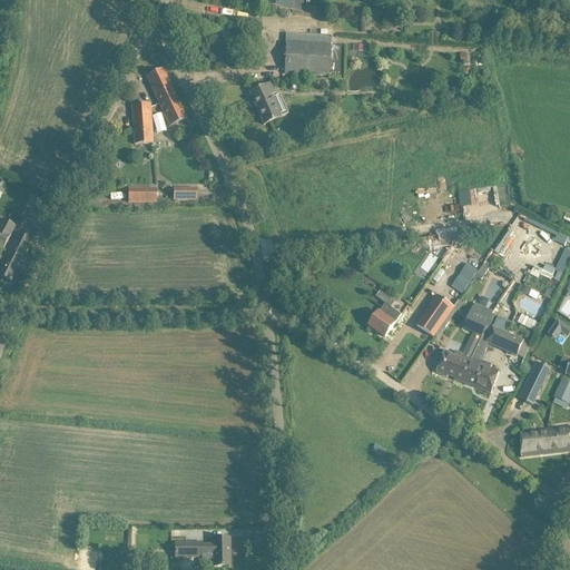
[(258,0),(258,6),(291,10),(292,0),(258,0)]
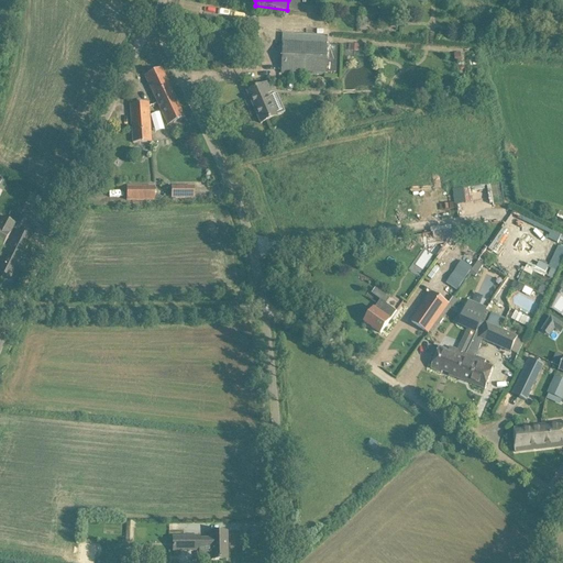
[(278,64),(278,70),(280,72),(280,74),(291,75),(324,76),(324,73),(335,73),(337,46),(327,46),(327,43),(319,43),(319,34),(285,33),(285,35),(283,35),(283,41),(282,63),(278,64)]
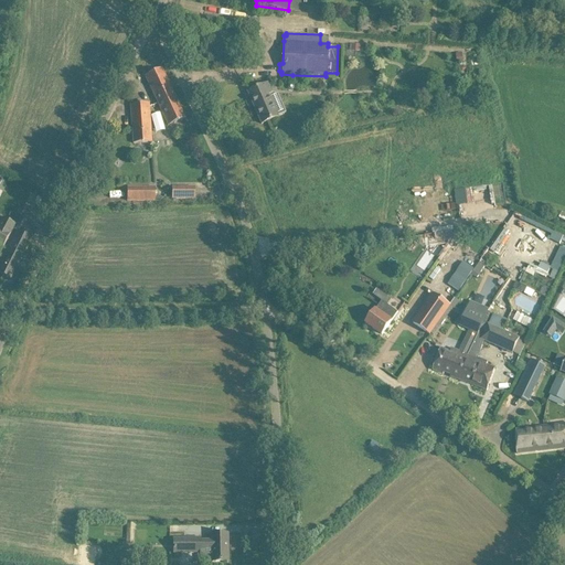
[(157,102),(173,94),(162,70),(145,77),(157,102)]
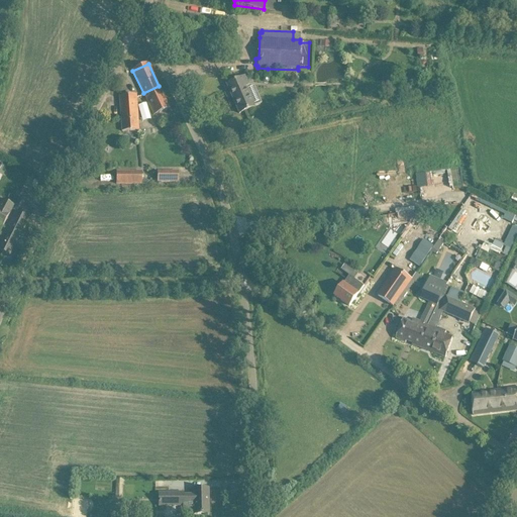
[(244,77),(226,84),(239,114),(253,107),(262,104),(253,86),(248,85),(244,77)]
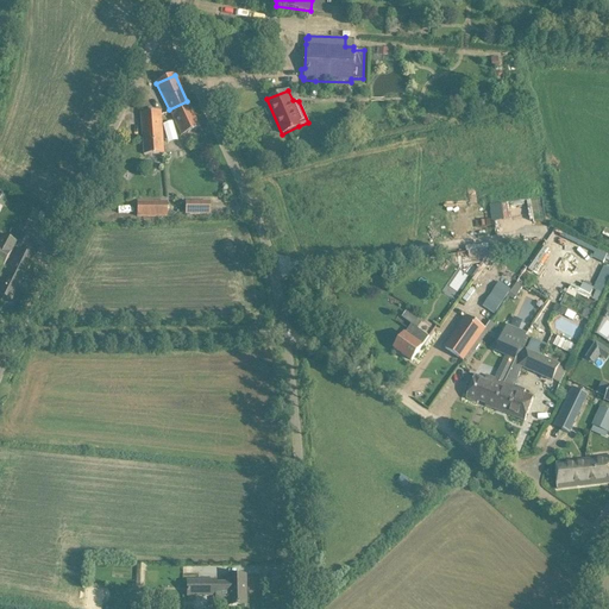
[(187,101),(169,110),(181,136),(199,127),(187,101)]
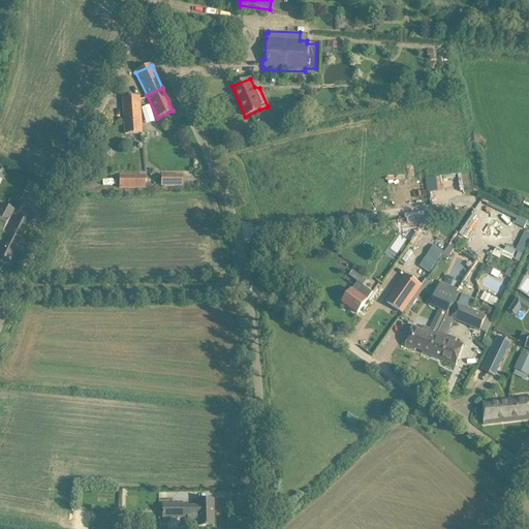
[(142,133),(139,97),(122,99),(125,134),(142,133)]
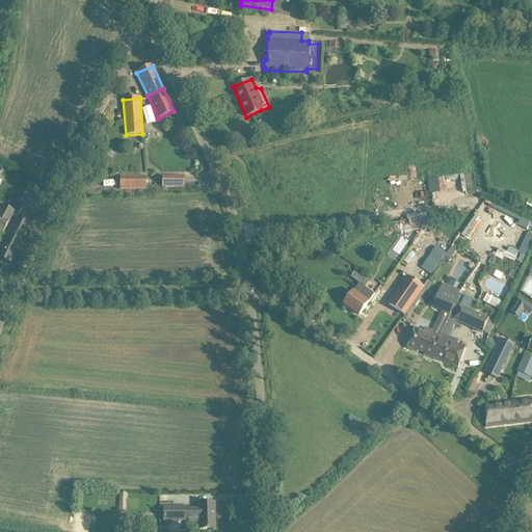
[(142,107),(147,125),(156,123),(151,105),(142,107)]
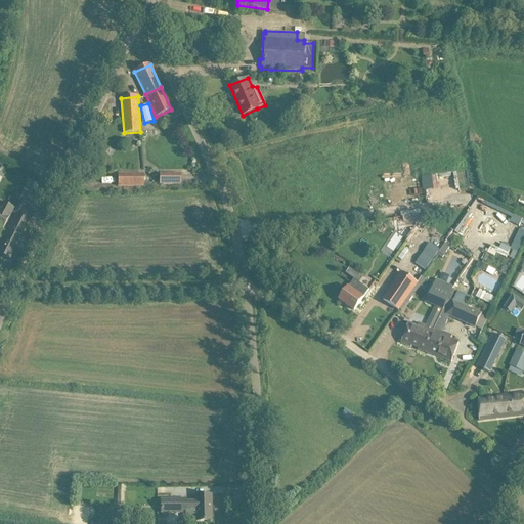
[(143,174),(118,174),(118,186),(143,186),(143,174)]
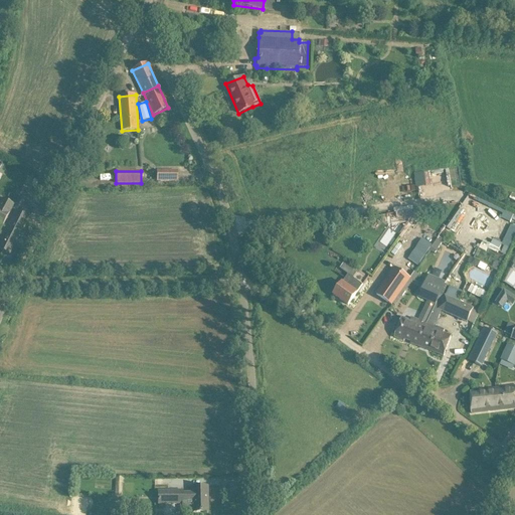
[(177,181),(177,171),(157,171),(157,181),(177,181)]
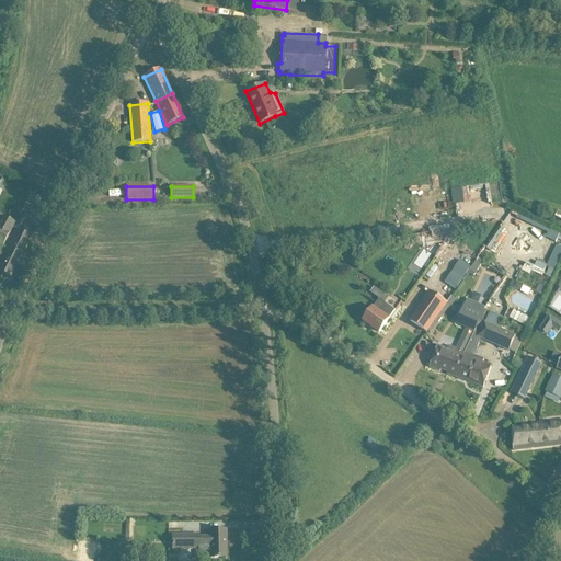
[(21,213),(15,225),(23,229),(30,217),(21,213)]
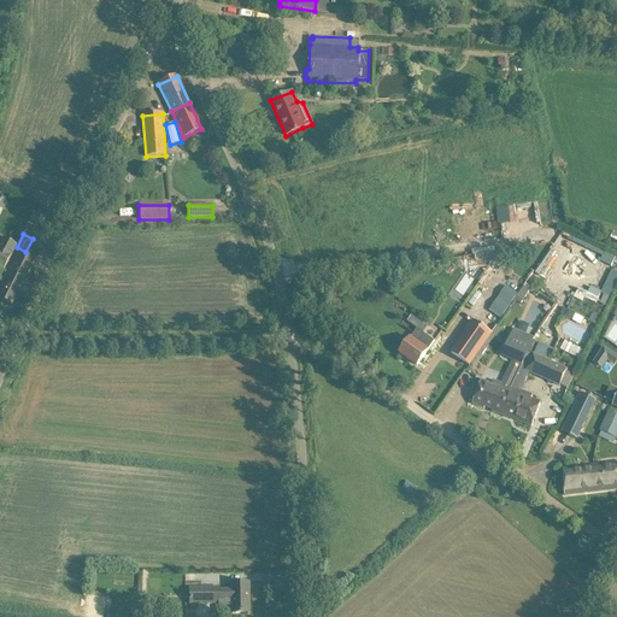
[(16,246),(3,239),(0,236),(0,270),(3,271),(16,246)]
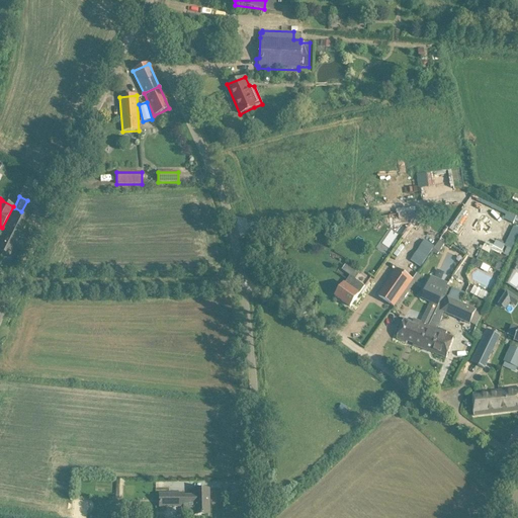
[(28,218),(19,212),(16,211),(0,244),(0,251),(9,256),(28,218)]
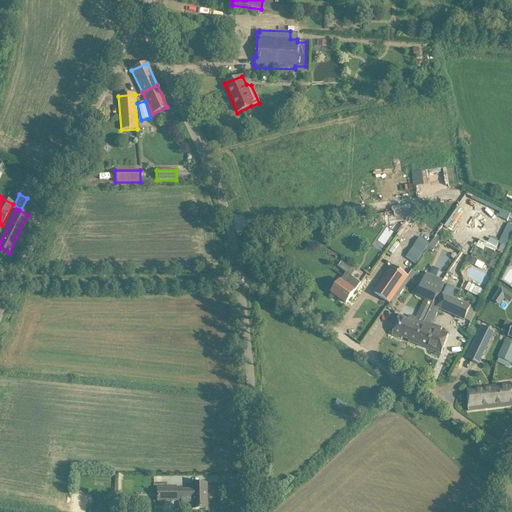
[(511,224),(508,223),(500,242),(490,238),(488,242),(480,239),(476,247),(483,250),(485,247),(503,254),(511,232),(511,224)]
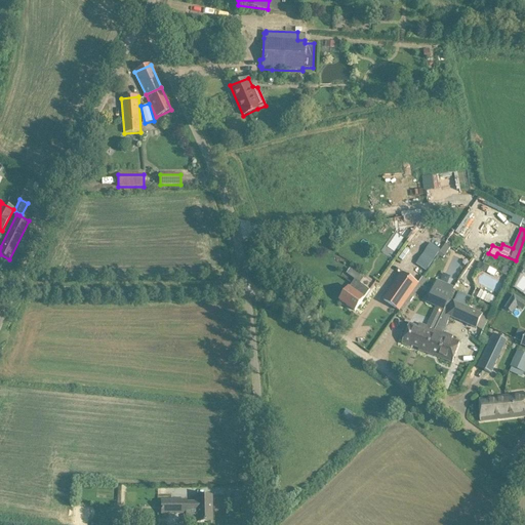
[(416,264),(427,271),(441,249),(431,242),(416,264)]
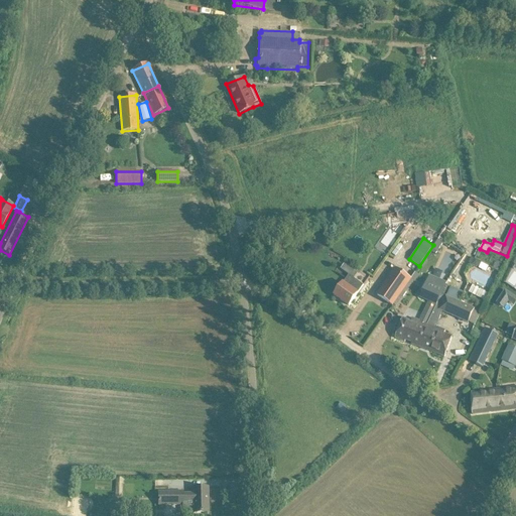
[(439,238),(430,252),(435,255),(445,241),(439,238)]
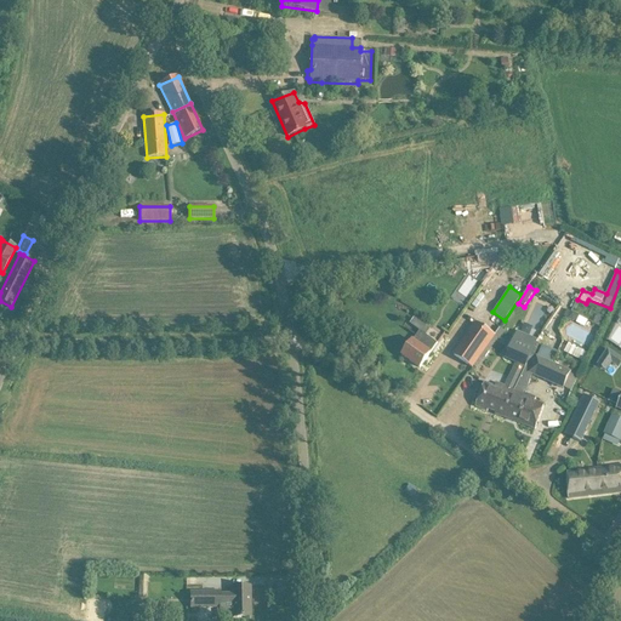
[(431,353),(438,343),(443,336),(427,324),(421,332),(420,331),(414,341),(412,341),(409,346),(403,357),(420,369),(431,353)]
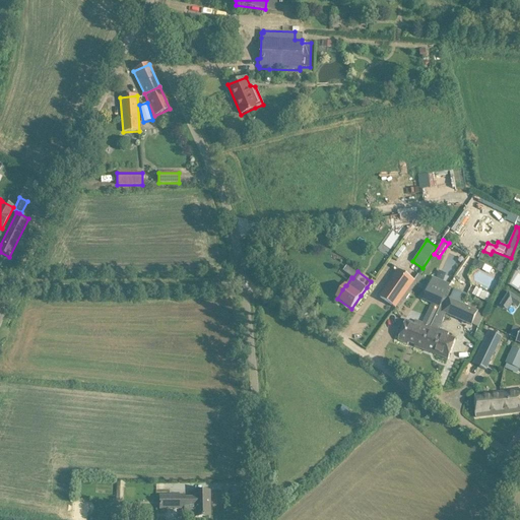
[(386,289),(381,298),(395,308),(401,300),(414,281),(399,271),(386,289)]
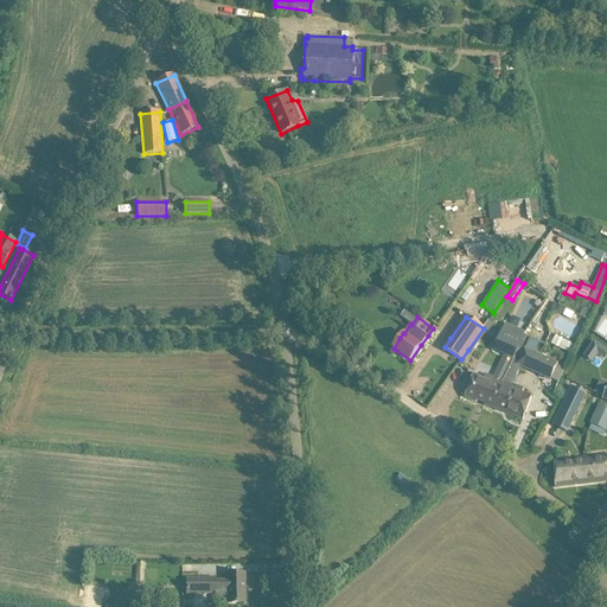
[(528,337),(524,336),(509,328),(498,352),(513,359),(519,347),(523,349),(528,337)]
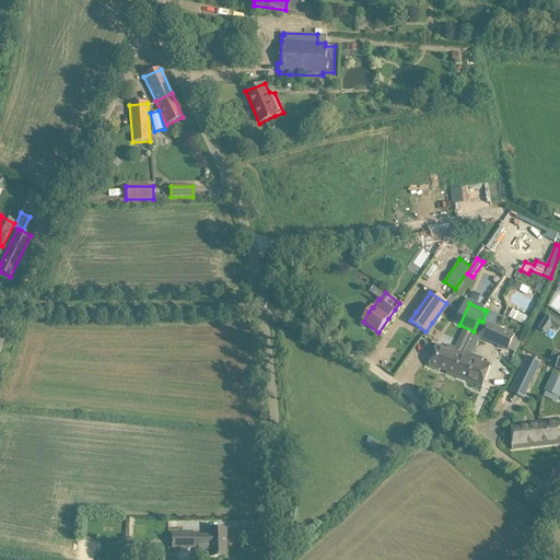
[(483,322),(477,337),(508,351),(509,350),(515,353),(521,341),(514,338),(515,336),(499,328),(503,318),(489,312),(483,322)]
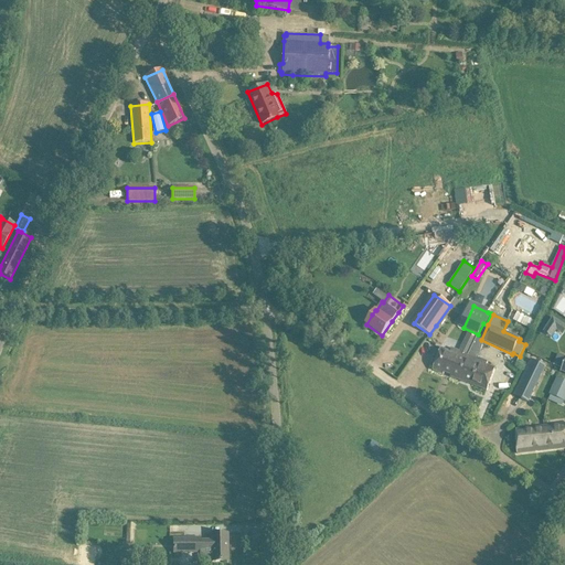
[(553,317),(543,332),(552,338),(557,331),(562,323),(553,317)]
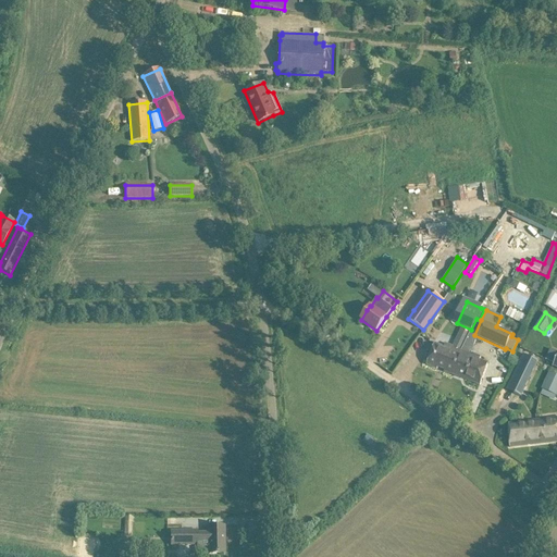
[(444,347),(434,344),(426,366),(437,369),(437,368),(444,370),(444,372),(480,385),(489,363),(480,360),(481,357),(461,350),(445,344),(444,347)]
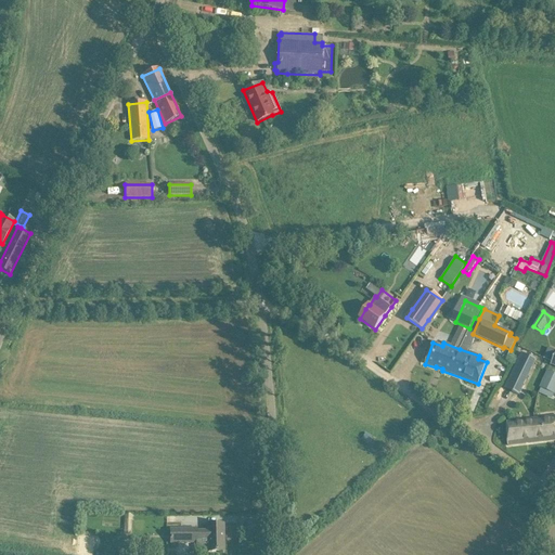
[(521,355),(510,378),(523,386),(534,361),(521,355)]
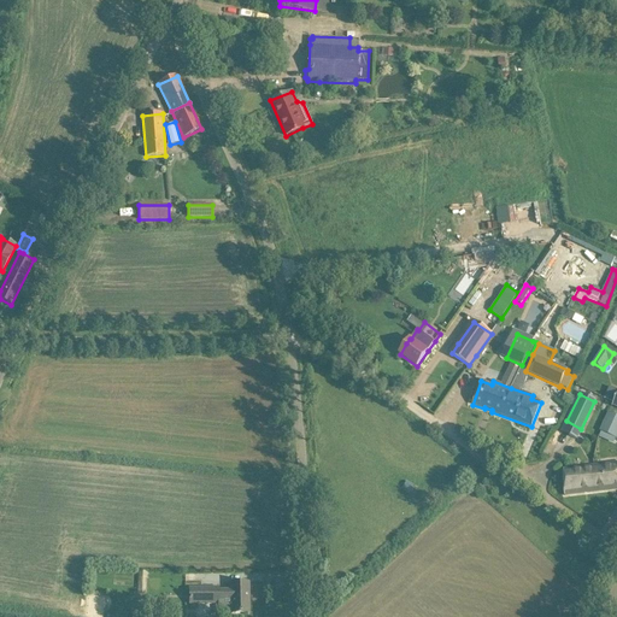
[(609,413),(600,432),(605,434),(616,439),(616,438),(616,416),(609,413)]
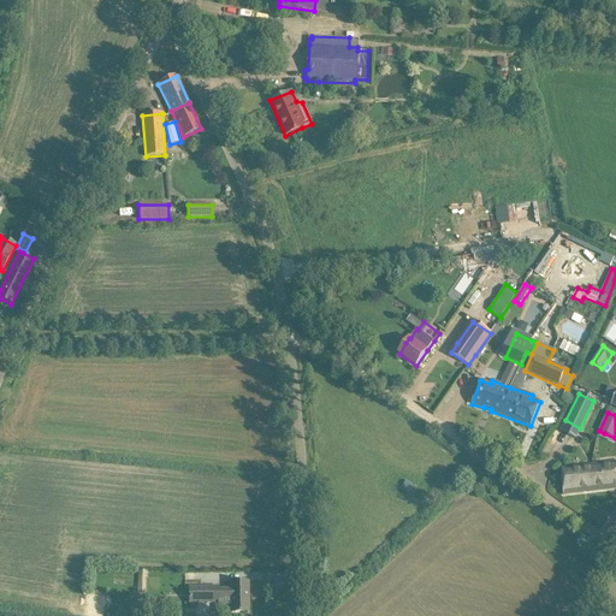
[(563,495),(569,495),(615,489),(615,462),(563,469),(563,495)]
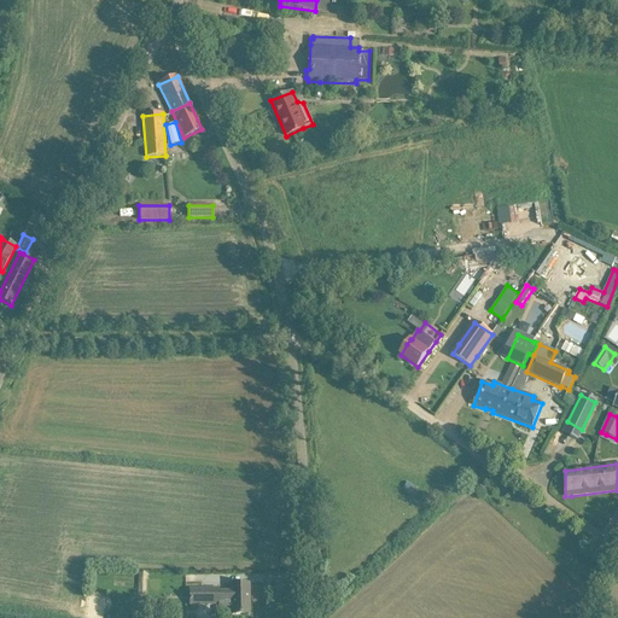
[(219,614),(237,614),(249,614),(249,586),(231,586),(231,593),(219,593),(219,589),(190,590),(190,605),(219,605),(219,614)]
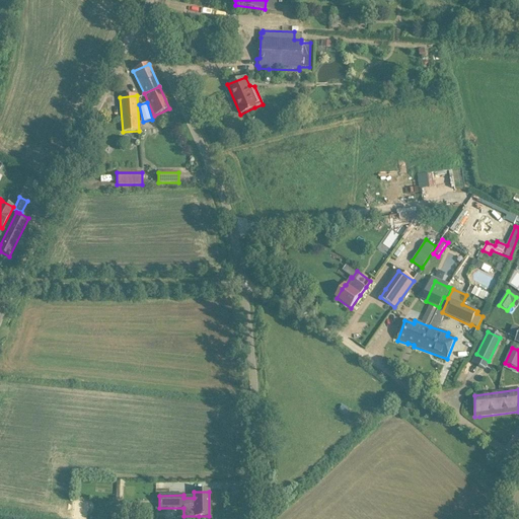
[(131,516),(130,518),(138,518),(140,508),(132,507),(131,512),(131,516)]
